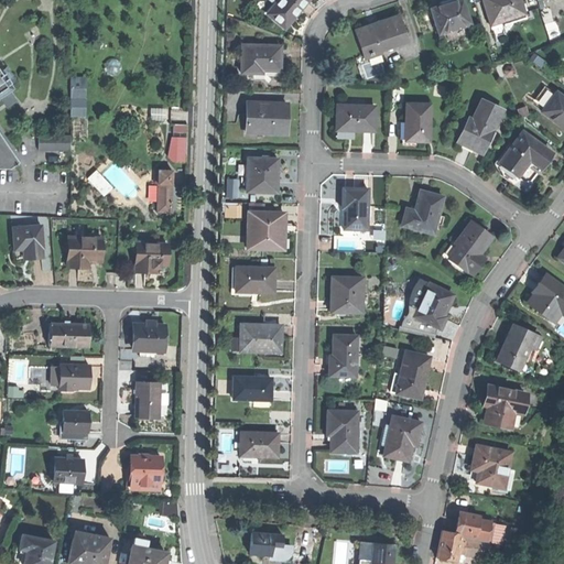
[(277,0),(268,12),(284,25),(299,9),(305,0),(277,0)]
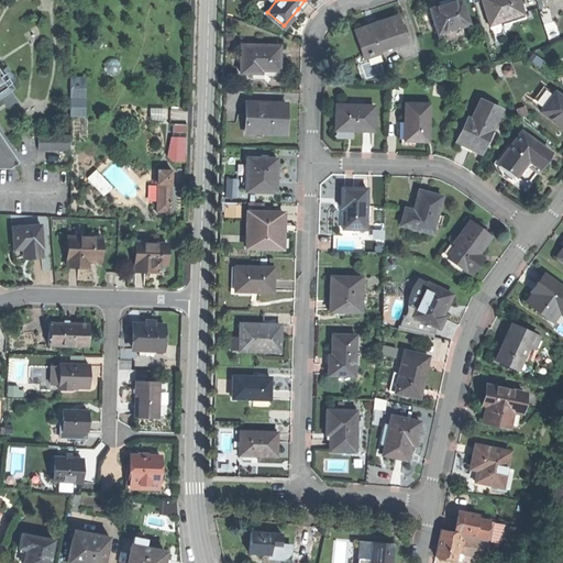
[(431,7),(439,32),(470,23),(462,0),(452,0),(443,3),(431,7)]
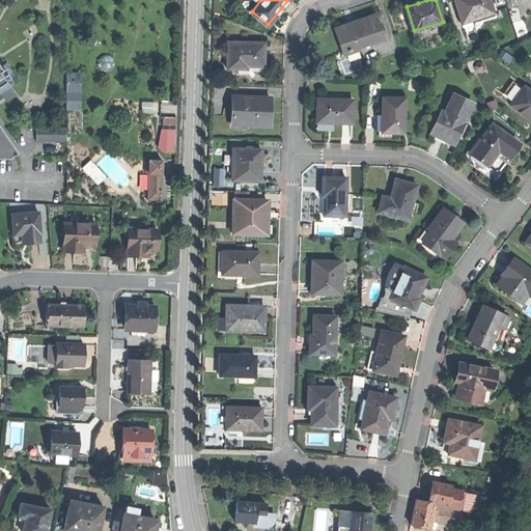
[(455,0),(462,21),(473,18),(481,15),(480,14),(493,9),(488,0),(455,0)]
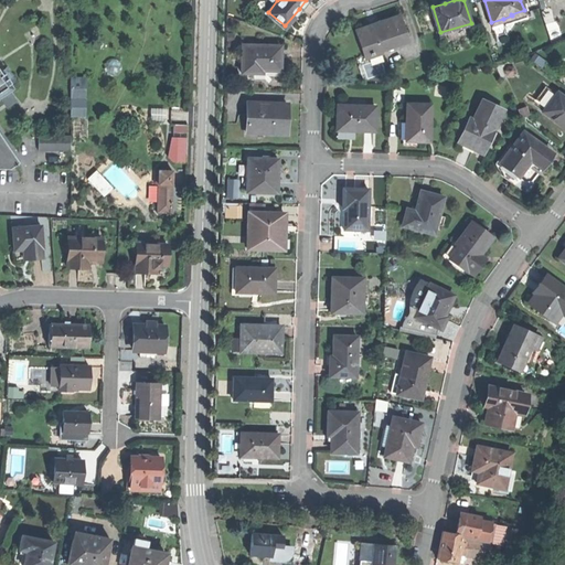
[(525,17),(524,10),(511,14),(512,16),(503,19),(504,22),(525,17)]
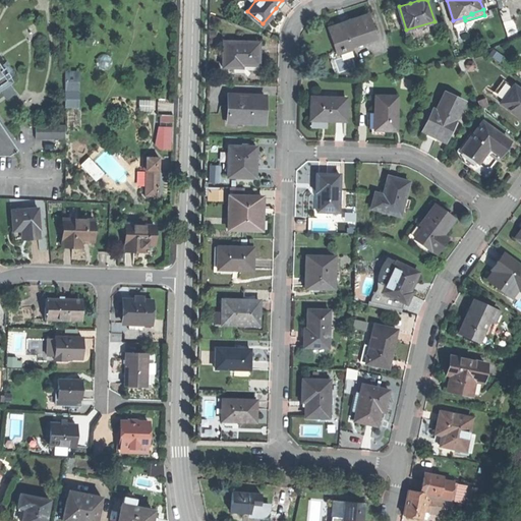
[(331,25),(339,49),(377,36),(368,13),(348,19),(331,25)]
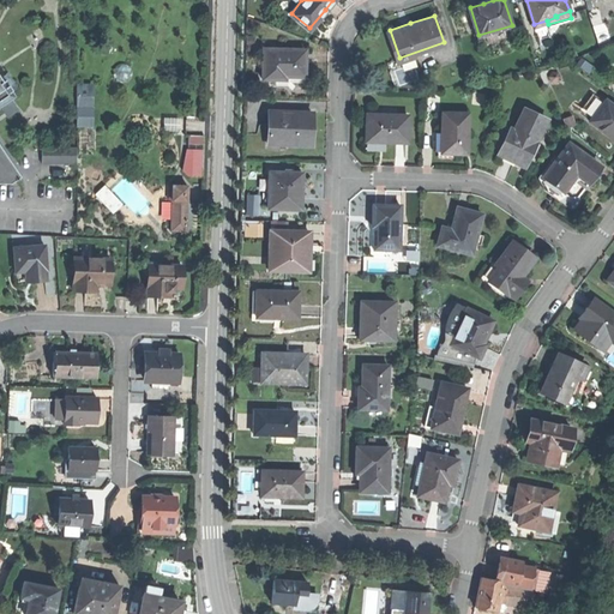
[(551,35),(548,24),(547,20),(534,24),(539,38),(551,35)]
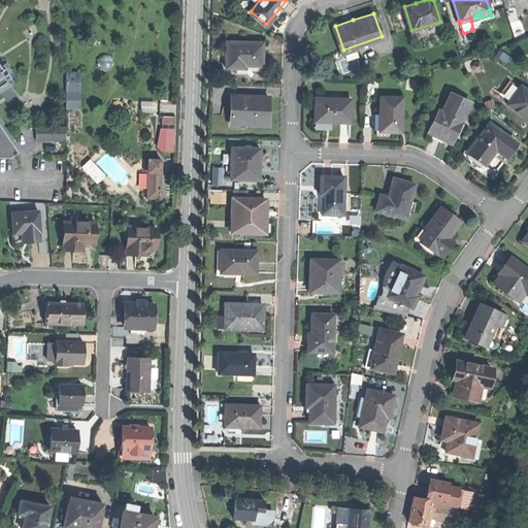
[(262,41),(226,40),(226,67),(244,67),(244,64),(262,65),(262,53),(262,41)]
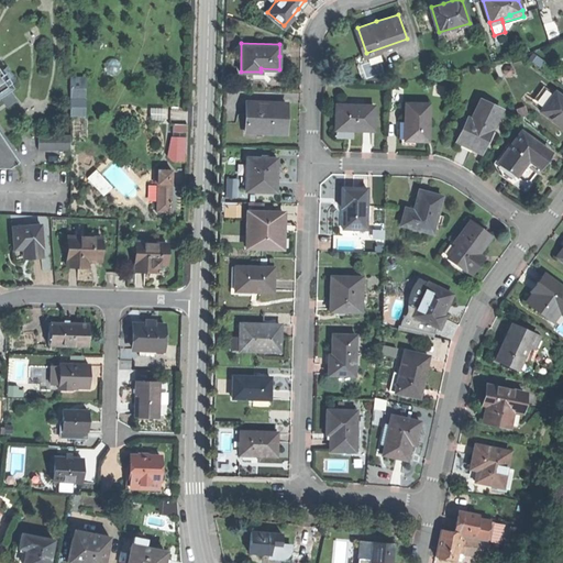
[(362,63),(366,76),(384,70),(379,56),(362,63)]
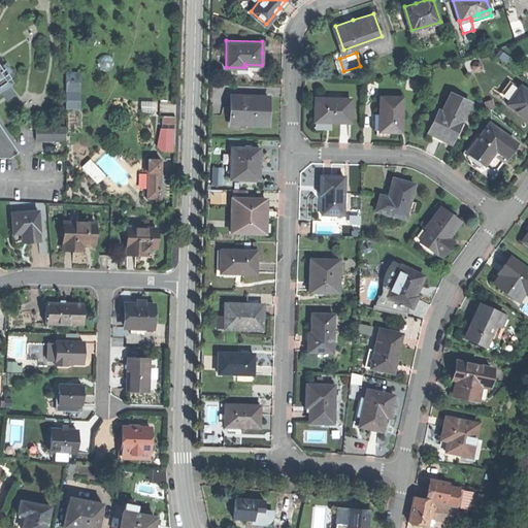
[(473,65),(475,69),(481,69),(483,66),(481,61),(475,61),(473,65)]
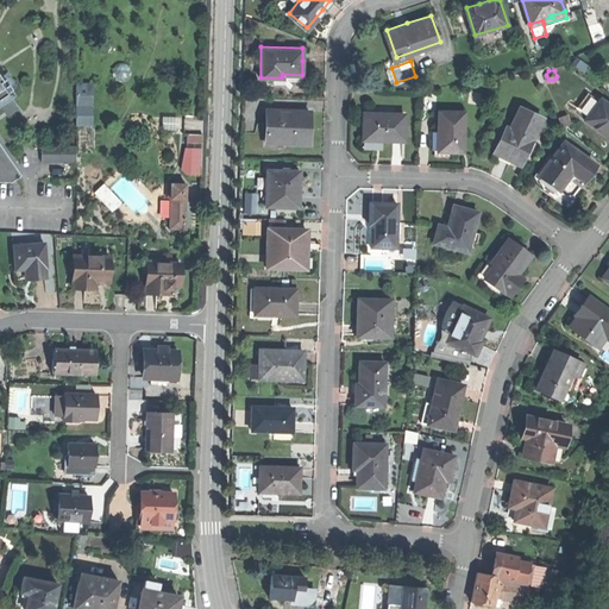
[(80,86),(80,126),(94,126),(94,85),(80,86)]
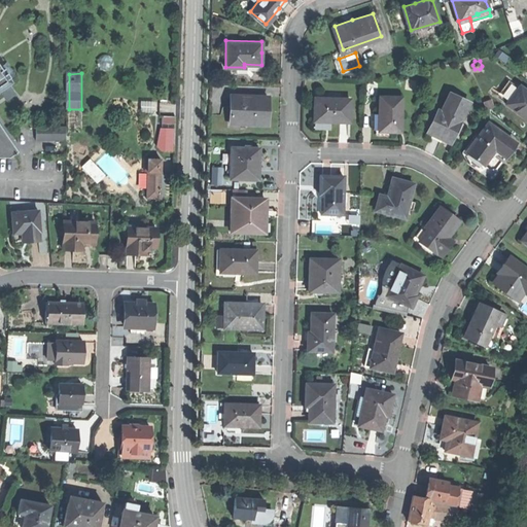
[(497,94),(507,101),(519,86),(510,78),(497,94)]
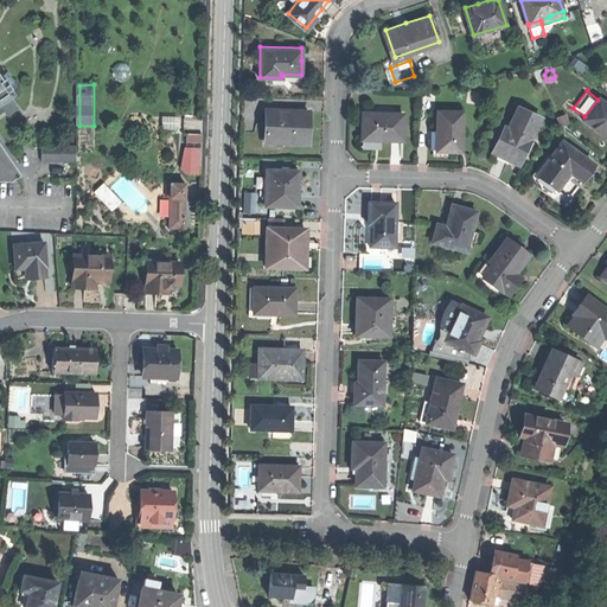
[(583,119),(606,135),(606,102),(599,97),(598,100),(585,116),(583,119)]
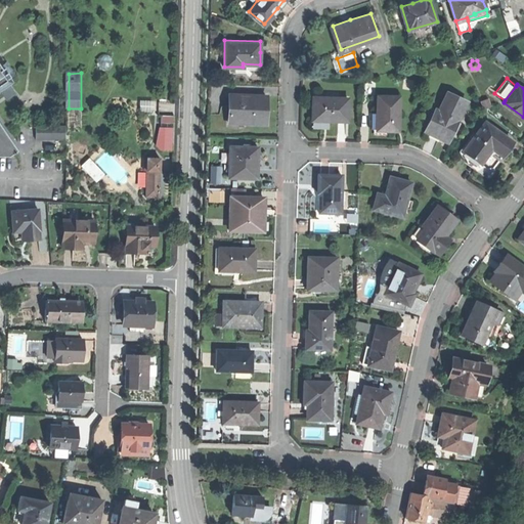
[(437,136),(448,141),(468,101),(447,91),(439,108),(436,107),(425,130),(437,136)]
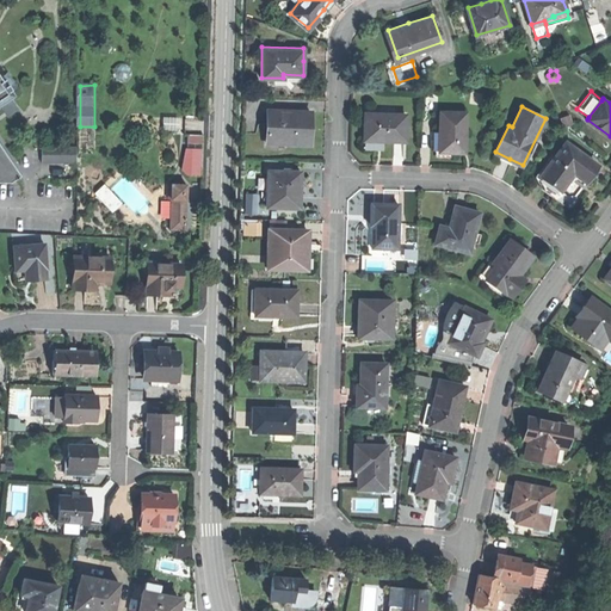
[(310,111),(266,110),(266,137),(281,139),(281,142),(309,143),(309,127),(310,111)]
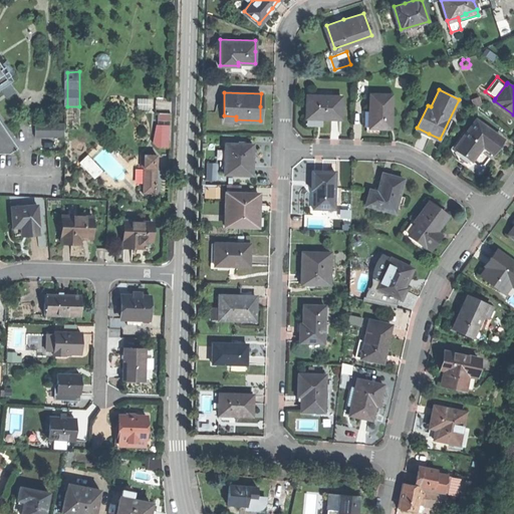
[(380,126),(391,127),(392,93),(369,93),(369,109),(371,109),(371,126),(380,126)]
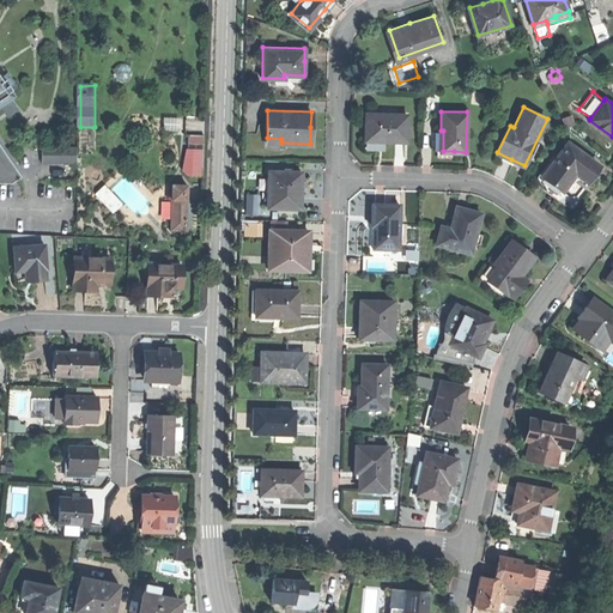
[(365,139),(406,141),(407,114),(366,113),(365,126),(365,139)]
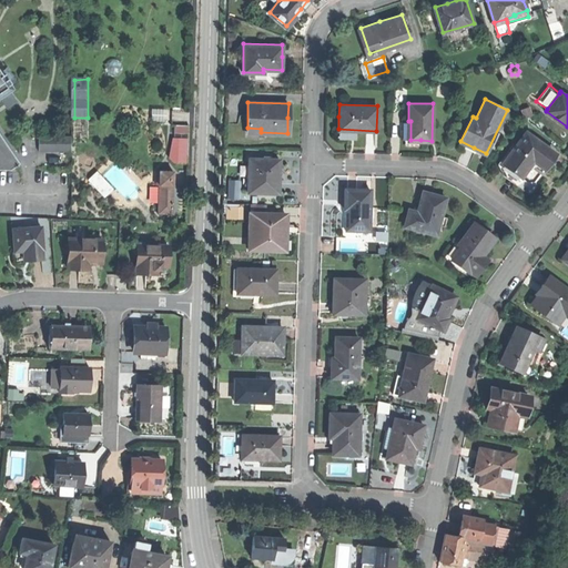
[(530,107),(524,109),(526,115),(533,113),(530,107)]
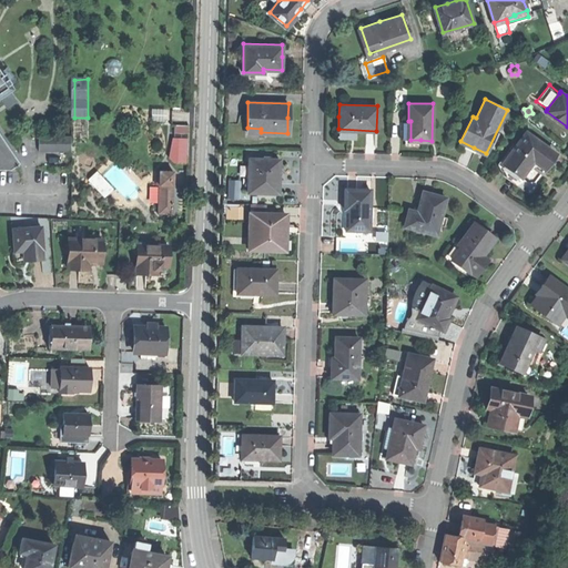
[(176,135),(190,134),(189,124),(175,125),(176,135)]
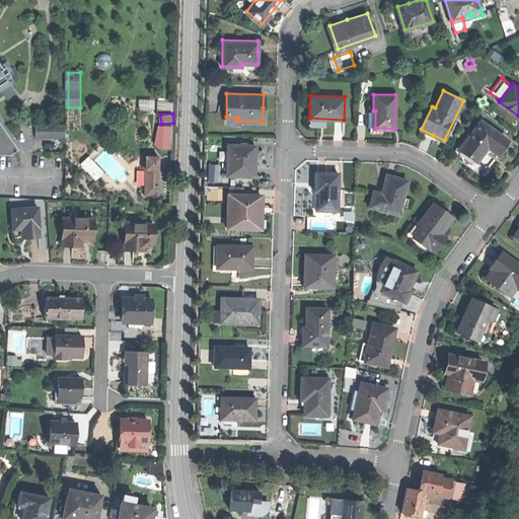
[(459,148),(476,161),(483,153),(488,147),(491,149),(498,153),(501,149),(508,140),(480,120),(470,132),(459,148)]
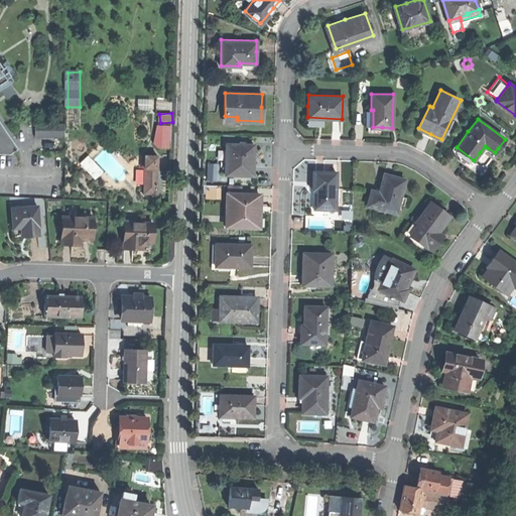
[(170,148),(172,125),(157,124),(155,147),(170,148)]
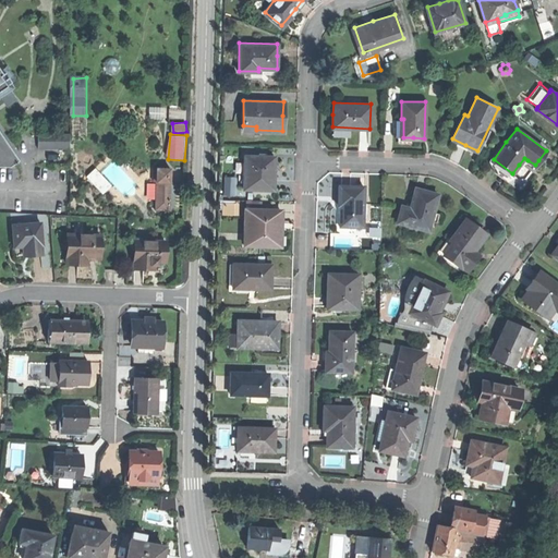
[(0,171),(10,172),(19,166),(0,135),(0,171)]
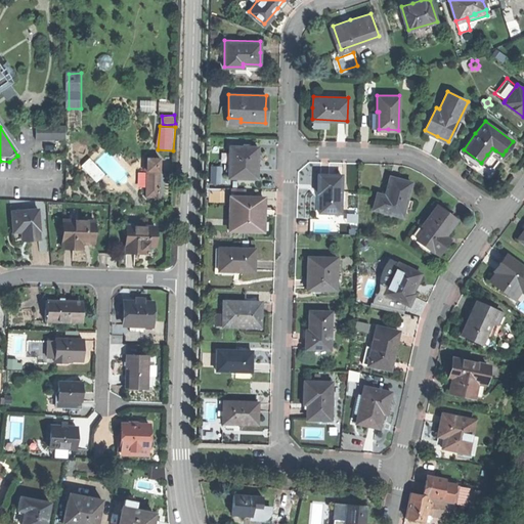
[(36,145),(64,145),(64,132),(36,131),(36,145)]
